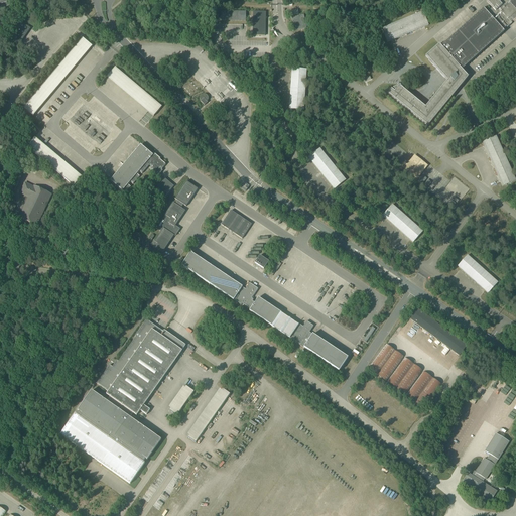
[(390,97),(427,127),(431,123),(432,121),(456,94),(454,92),(460,85),(461,87),(468,78),(462,71),(467,66),(503,33),(504,32),(504,31),(503,30),(506,27),(507,28),(512,24),(511,23),(513,22),(515,18),(515,0),(502,0),(500,3),(497,0),(488,0),(486,2),(492,8),(493,9),(492,10),(491,9),(487,13),(484,9),(483,10),(441,46),(439,44),(425,57),(435,69),(436,70),(446,82),(448,83),(443,88),(442,87),(425,107),(423,109),(403,93),(401,95),(396,90),(395,91),(394,92),(390,97)]
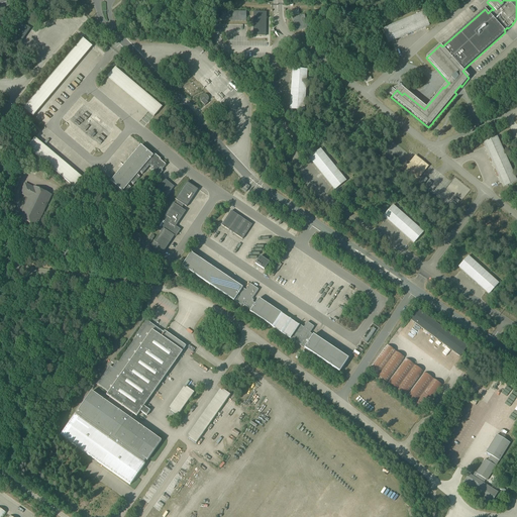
[(245,12),(221,12),(221,22),(245,22),(245,12)]
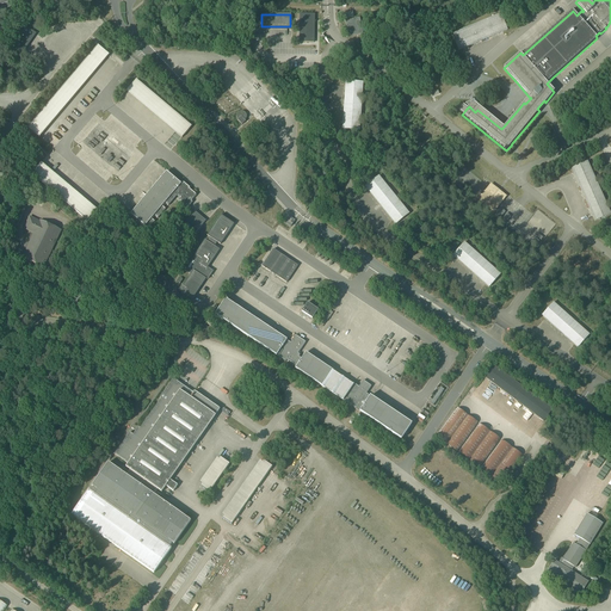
[(298,14),(298,43),(314,43),(314,14),(298,14)]
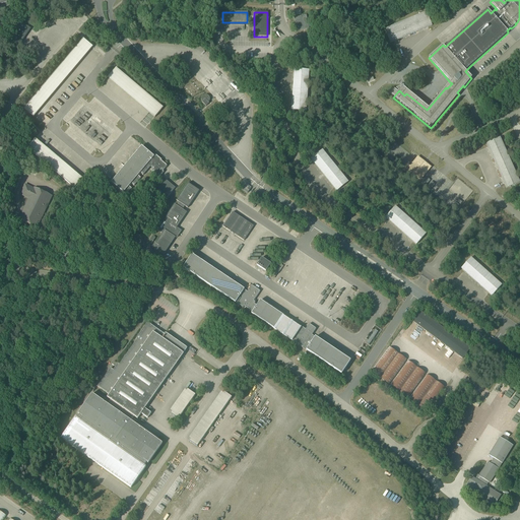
[(405,38),(432,26),(426,12),(384,29),(390,44),(405,38)]
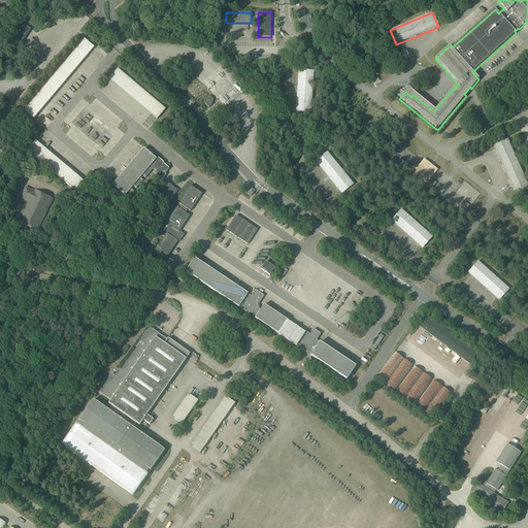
[(314,30),(310,15),(298,19),(301,32),(314,30)]
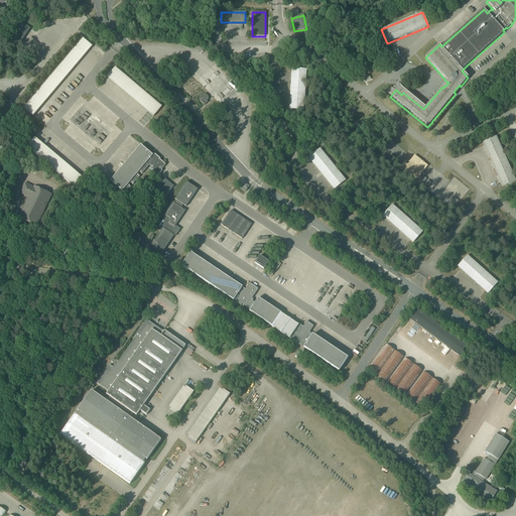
[(7,38),(18,46),(30,29),(18,21),(7,38)]
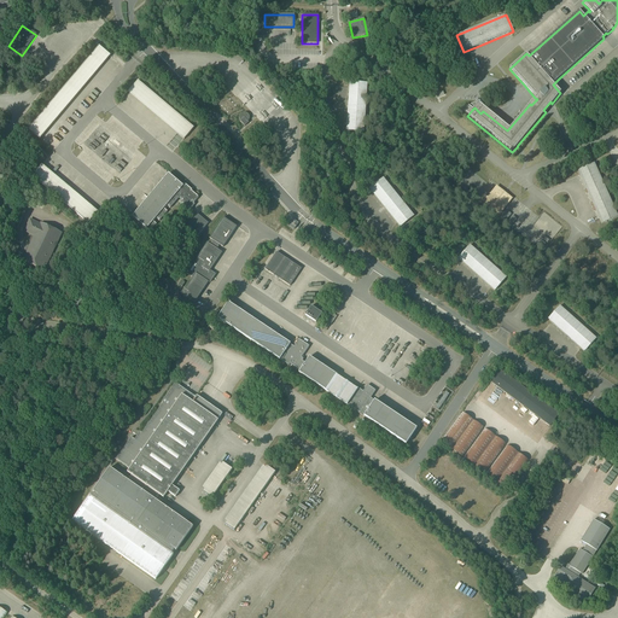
[(28,129),(39,139),(110,56),(98,46),(28,129)]
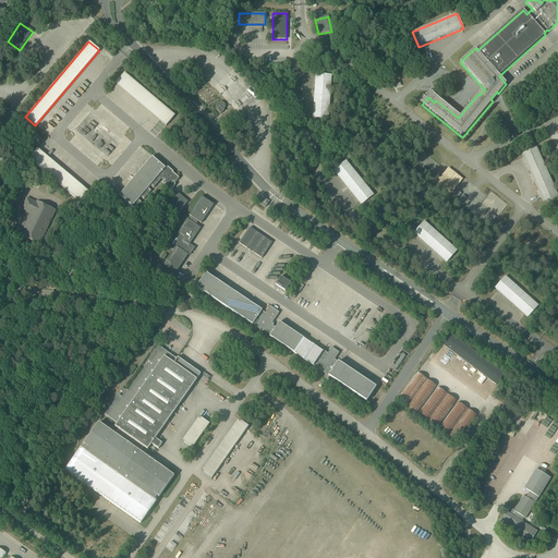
[(331,75),(315,74),(312,119),(328,120),(331,75)]
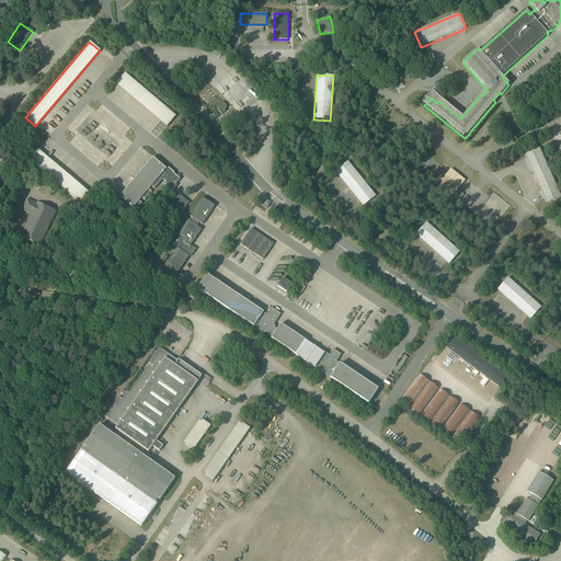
[(226,110),(227,109),(227,107),(227,106),(226,105),(225,104),(225,103),(224,103),(222,103),(221,103),(220,103),(219,104),(218,104),(218,105),(218,106),(217,107),(218,109),(218,110),(218,111),(222,115),(226,112),(225,111),(226,110)]
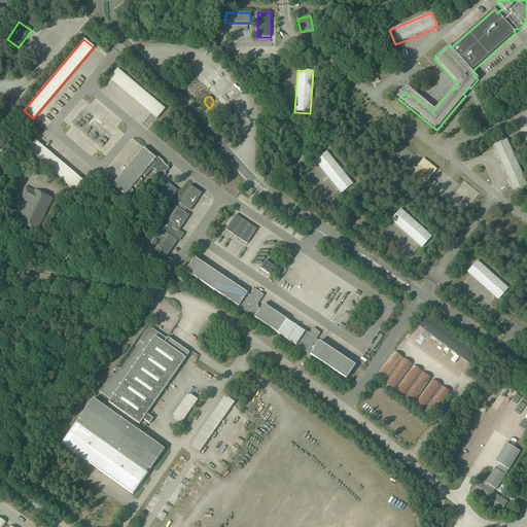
[(493,146),(513,191),(526,185),(506,140),(493,146)]
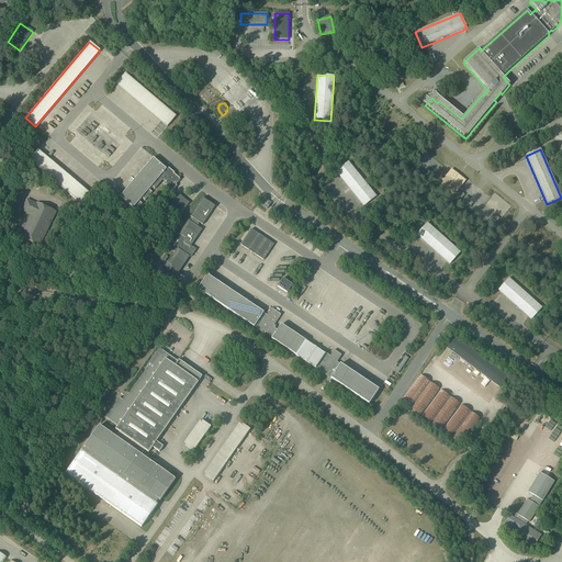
[(168,170),(153,158),(120,198),(133,209),(132,210),(135,213),(143,204),(139,202),(143,199),(145,201),(153,192),(149,190),(153,188),(155,189),(163,180),(166,183),(165,184),(172,191),(177,186),(176,184),(180,179),(172,172),(173,172),(169,169),(168,170)]
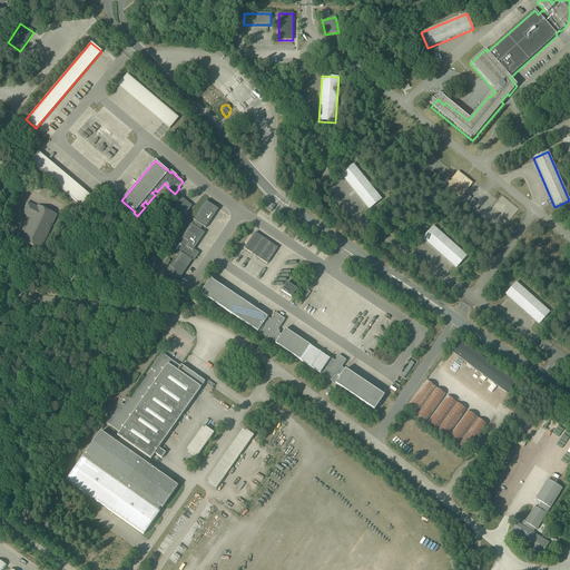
[(340,175),(369,210),(382,200),(353,165),(340,175)]
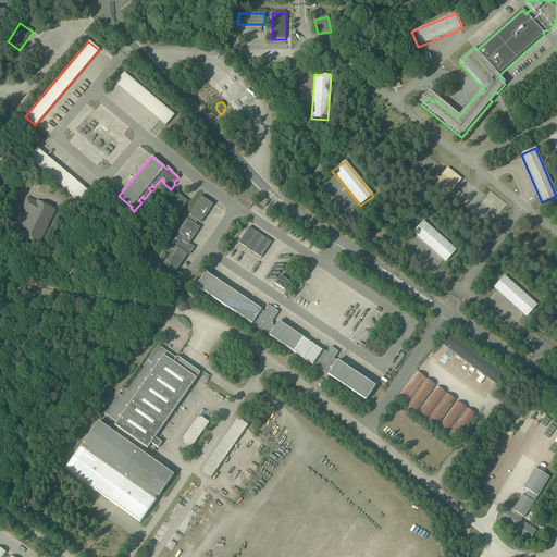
[(188,201),(177,193),(166,206),(177,214),(188,201)]
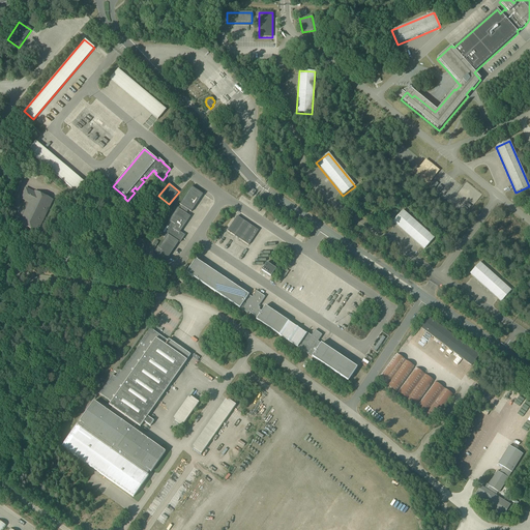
[(178,208),(169,221),(170,222),(160,235),(166,238),(158,248),(157,247),(155,252),(167,260),(179,242),(180,243),(185,236),(180,232),(190,217),(186,214),(188,210),(192,212),(203,195),(192,187),(179,205),(182,206),(179,209),(178,208)]
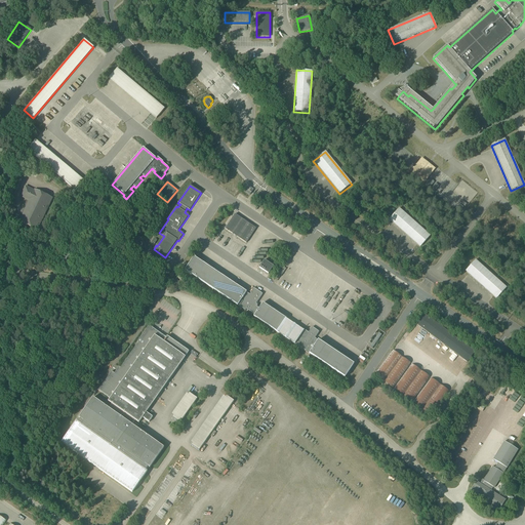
[(33,191),(25,187),(19,198),(28,202),(18,223),(37,231),(52,199),(34,190),(33,191)]
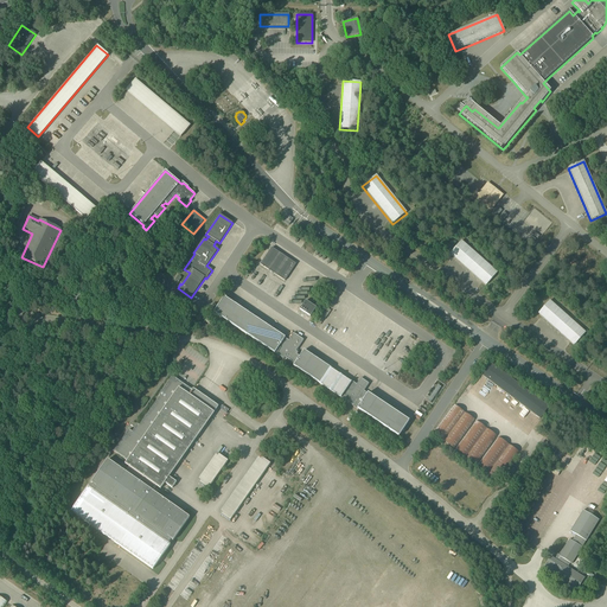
[(449,255),(485,287),(498,274),(461,241),(449,255)]
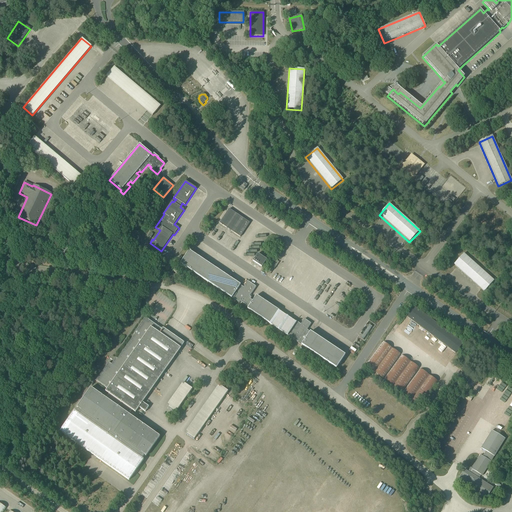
[(229,209),(220,223),(240,237),(249,223),(229,209)]
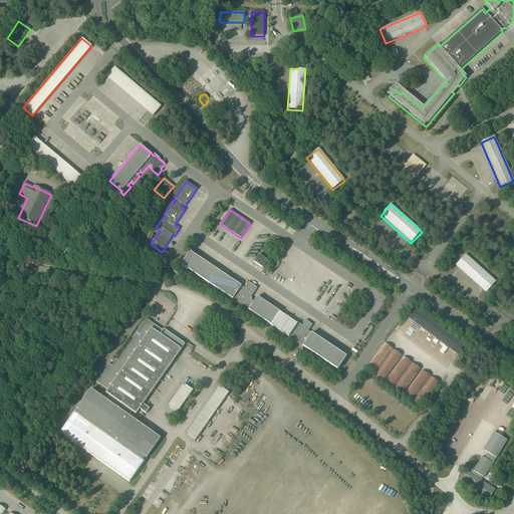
[(182,263),(181,265),(183,266),(213,287),(239,304),(240,305),(241,303),(243,304),(249,309),(248,310),(265,321),(267,323),(271,325),(272,326),(274,327),(285,335),(287,336),(288,337),(295,341),(305,348),(337,369),(341,363),(342,362),(346,356),(311,333),(308,331),(312,325),(305,320),(301,326),(297,324),(297,323),(257,297),(254,302),(252,300),(250,299),(251,297),(257,288),(248,282),(244,288),(241,286),(190,252),(185,259),(182,263)]
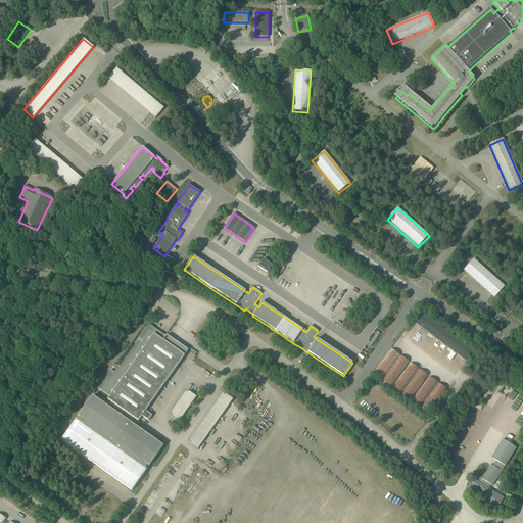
[(464,271),(494,298),(505,287),(474,258),(464,271)]
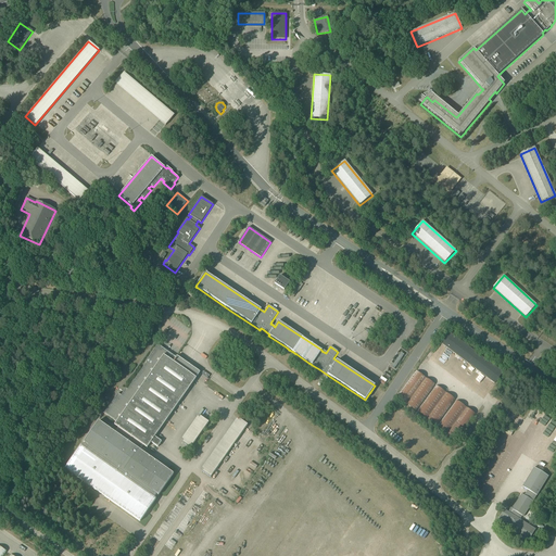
[(275,283),(285,291),(290,282),(280,276),(275,283)]
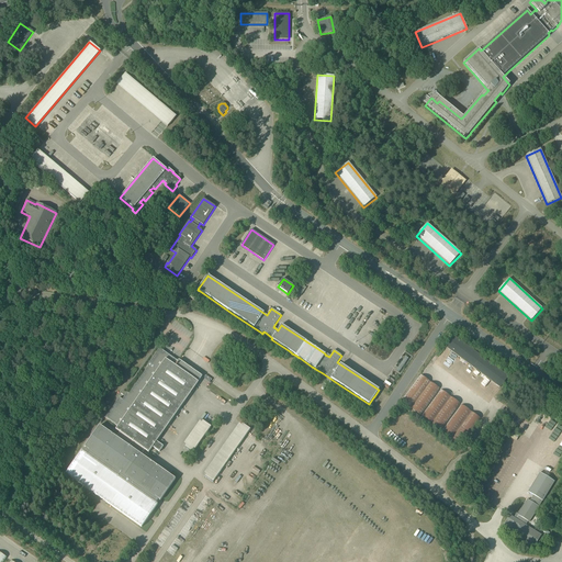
[(449,346),(447,348),(501,389),(508,378),(456,337),(449,346)]
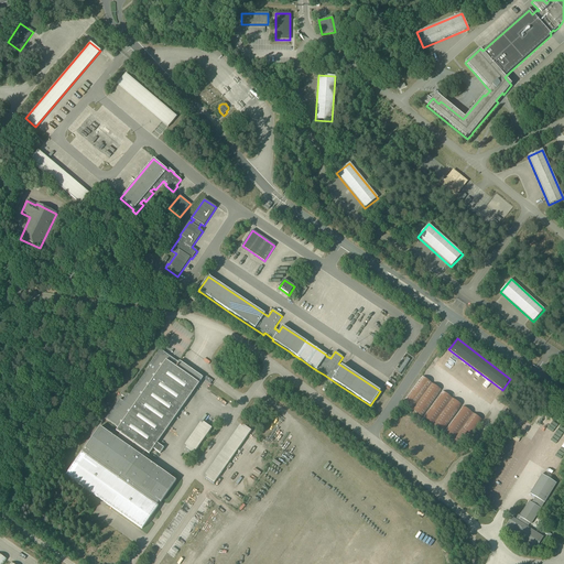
[(82,453),(66,476),(142,529),(158,507),(156,506),(159,502),(161,503),(176,481),(169,476),(142,457),(145,452),(149,454),(153,448),(160,454),(164,448),(156,443),(198,383),(175,367),(179,362),(170,356),(166,354),(160,349),(147,368),(148,369),(129,396),(128,394),(122,401),(120,399),(106,420),(116,426),(118,429),(116,431),(120,434),(117,438),(100,427),(85,449),(86,451),(84,454),(82,453)]
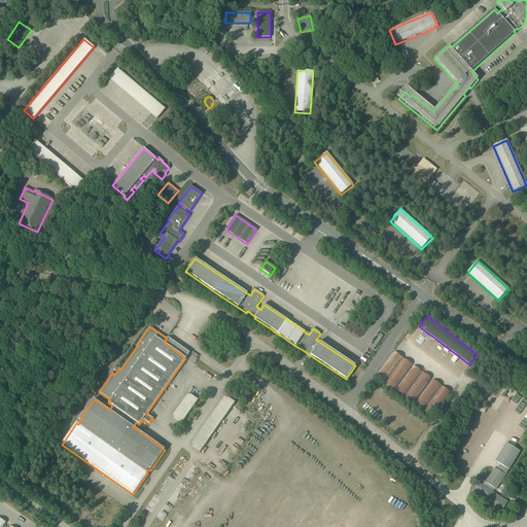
[(371,348),(374,350),(374,349),(383,337),(380,335),(373,345),(372,345),(371,347),(372,347),(371,348)]
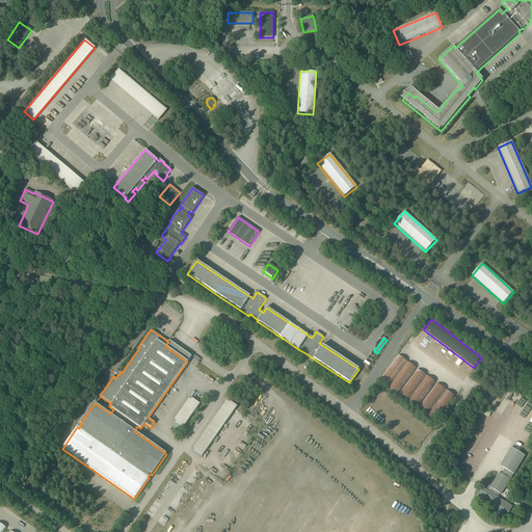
[(417,369),(398,355),(380,380),(382,381),(398,394),(417,369)]
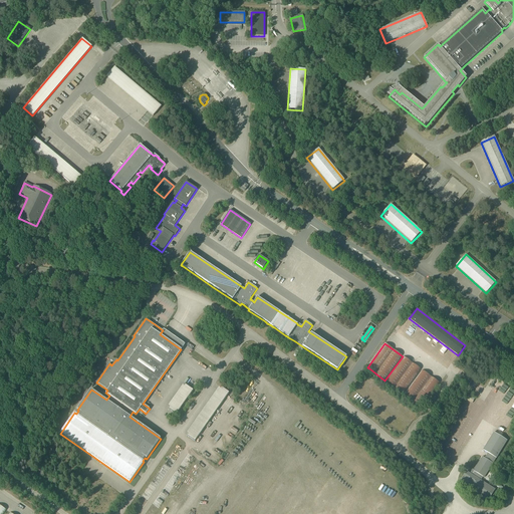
[(386,380),(404,394),(421,369),(403,356),(386,380)]
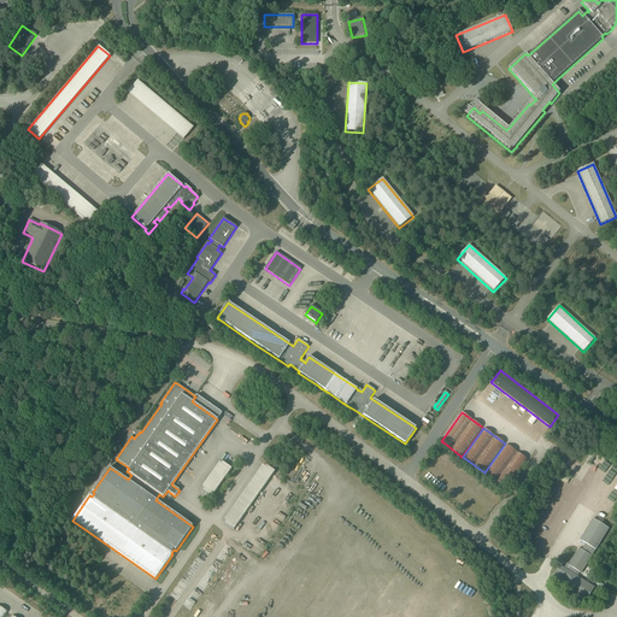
[(507,489),(528,460),(506,445),(486,474),(507,489)]
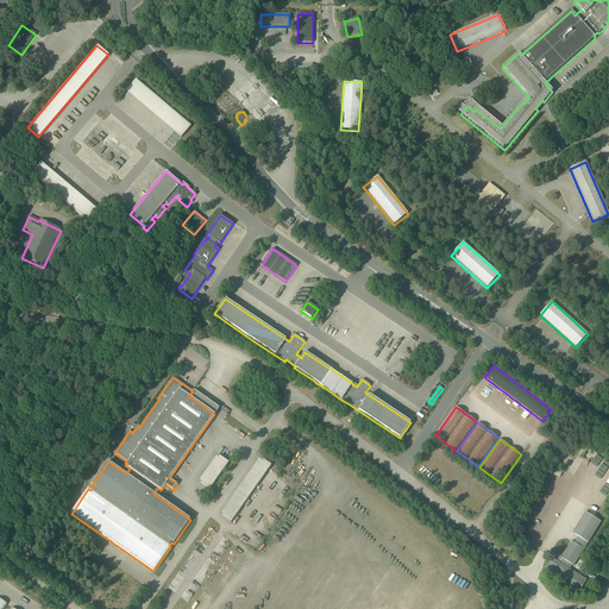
[(200,485),(208,491),(228,463),(220,456),(218,458),(217,457),(199,482),(201,483),(200,485)]
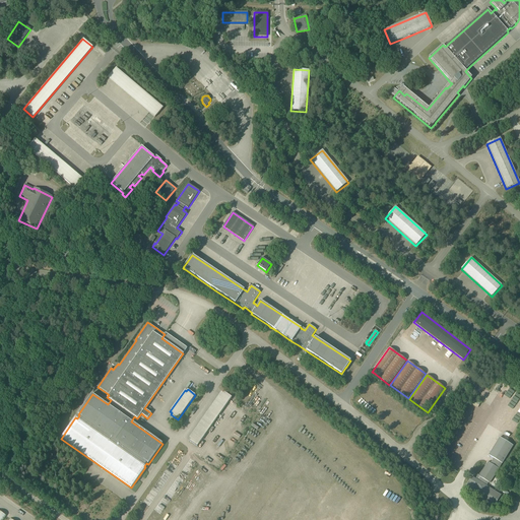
[(189,441),(197,447),(232,397),(223,392),(222,393),(220,392),(189,438),(190,440),(189,441)]
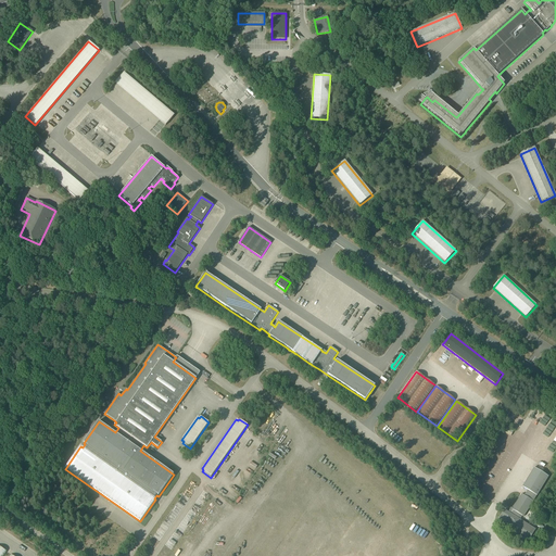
[(528,491),(525,496),(521,494),(513,508),(512,508),(508,513),(504,510),(496,522),(529,542),(536,530),(520,520),(522,517),(523,517),(533,502),(536,496),(548,477),(534,468),(522,487),(528,491)]
